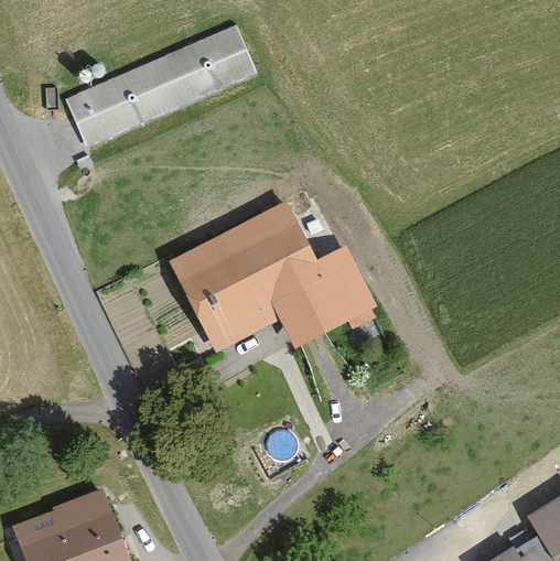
[(239,25),(65,96),(85,147),(260,76),(239,25)]
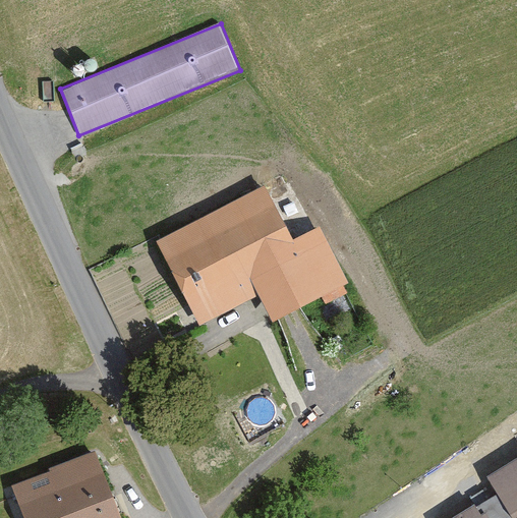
[(270,192),(159,242),(196,325),(259,296),(270,321),(347,286),(320,226),(291,239),(270,192)]
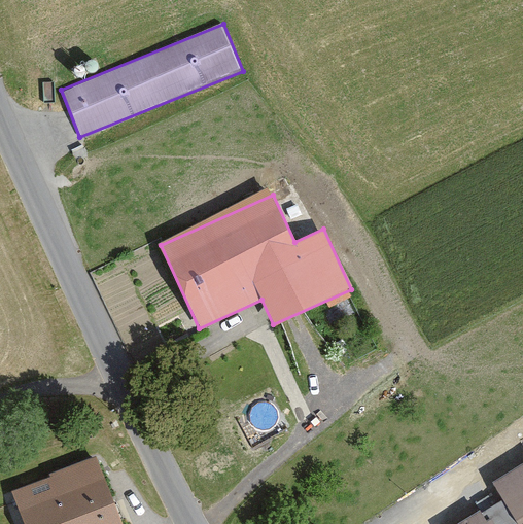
[(124,523),(102,457),(10,488),(22,523),(124,523)]
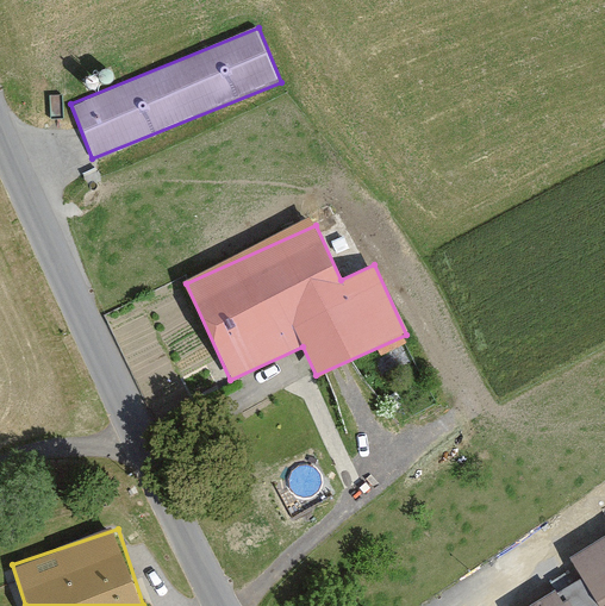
[(604,541),(575,558),(586,578),(600,604),(604,601),(604,541)]
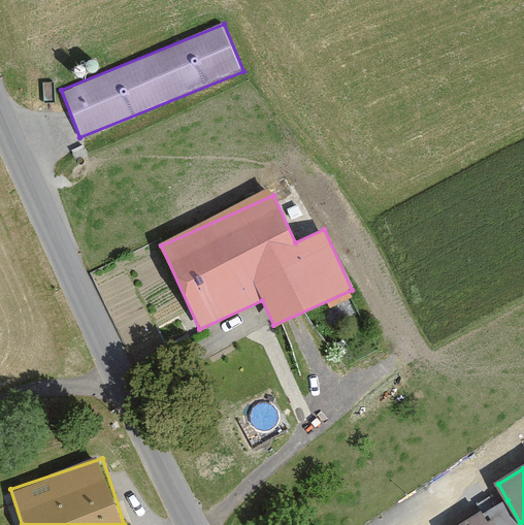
[(508,500),(460,524),(520,524),(520,523),(508,500)]
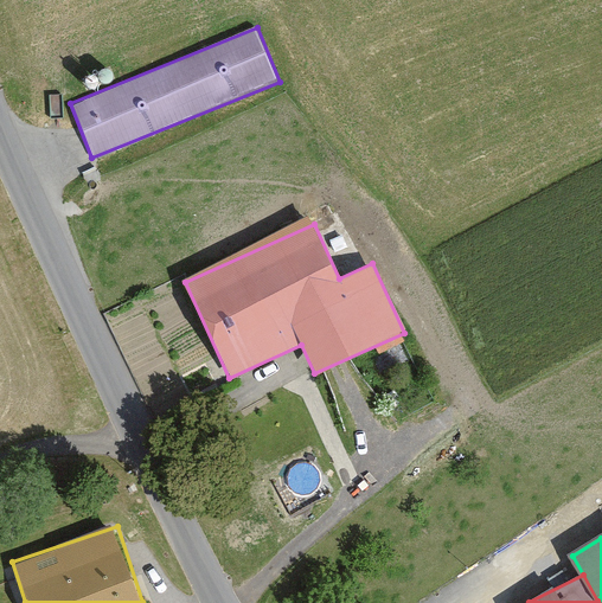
All buildings are outlined.
